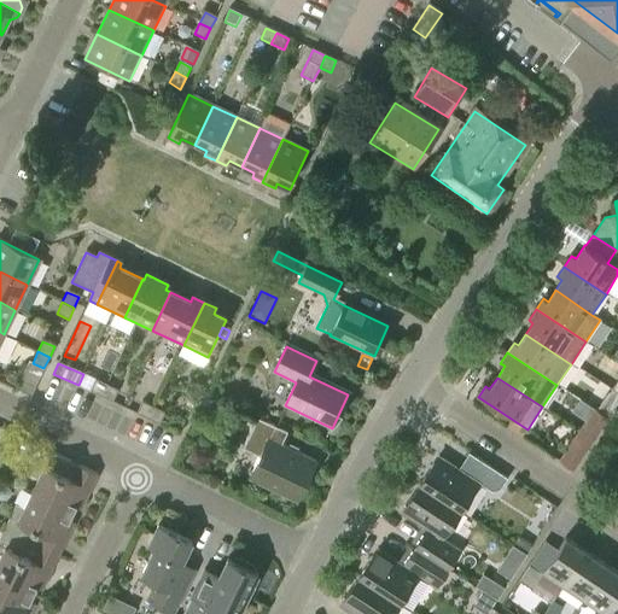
[(101,397),(106,386),(95,380),(91,391),(101,397)]
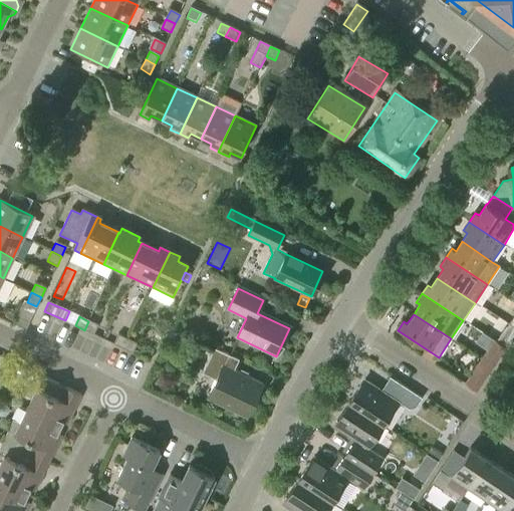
[(93,334),(97,325),(88,321),(84,330),(93,334)]
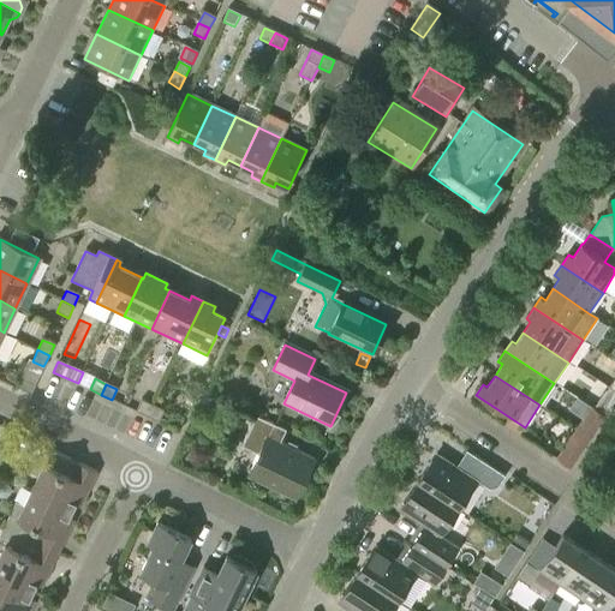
[(604,394),(593,409),(604,417),(610,407),(614,400),(604,394)]
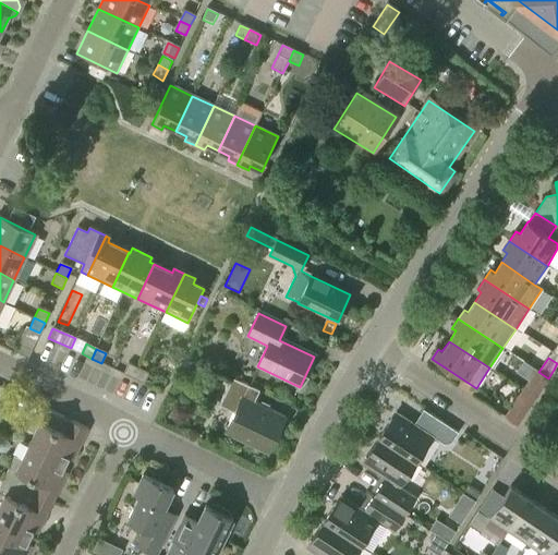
[(134,378),(138,369),(129,364),(123,374),(134,378)]
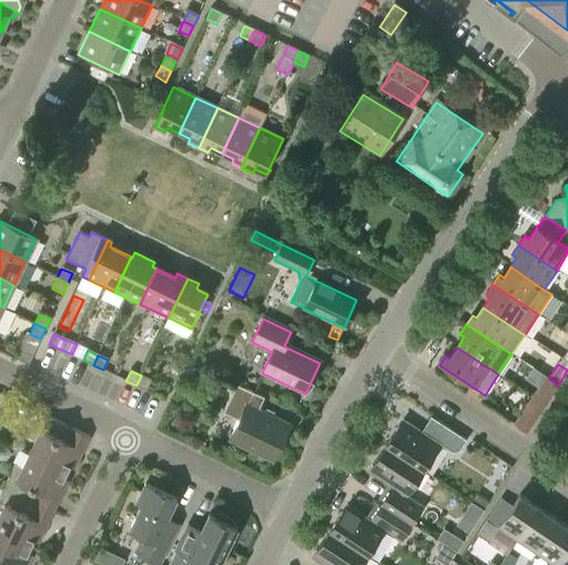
[(146,391),(151,381),(141,375),(137,385),(146,391)]
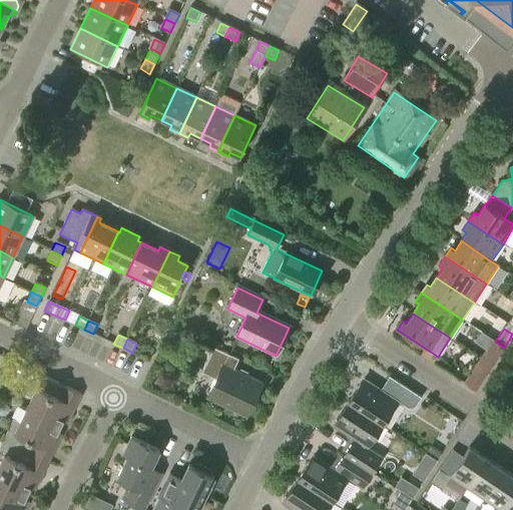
[(484,352),(480,358),(492,366),(496,360),(498,358),(500,355),(504,348),(495,342),(492,340),(484,352)]
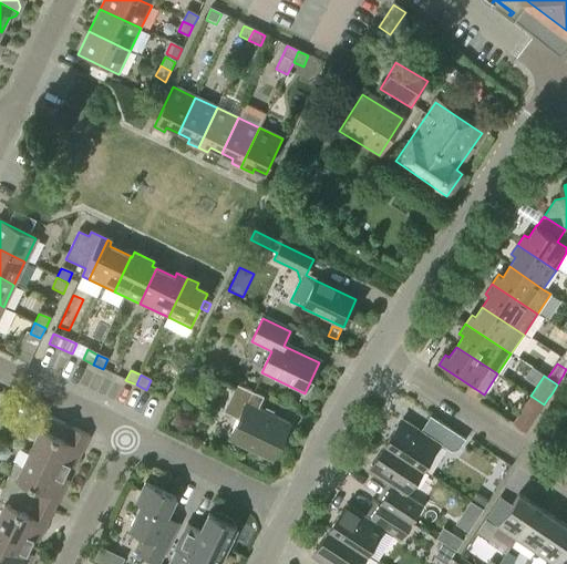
[(272,461),(289,426),(257,410),(263,398),(235,385),(222,412),(237,420),(228,440),(272,461)]
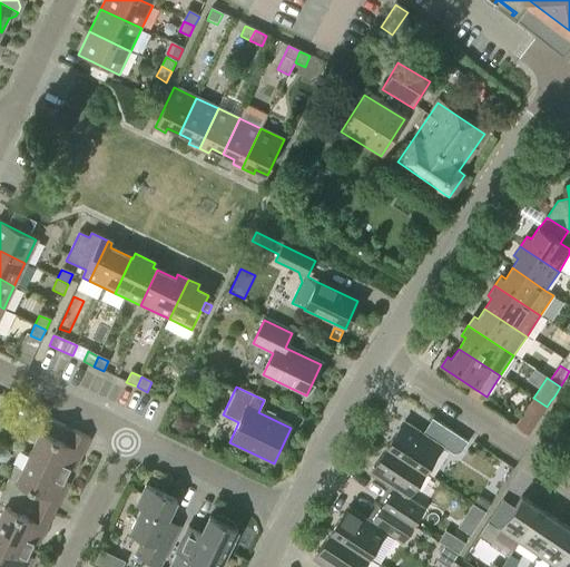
[(529,434),(547,407),(533,398),(516,426),(529,434)]
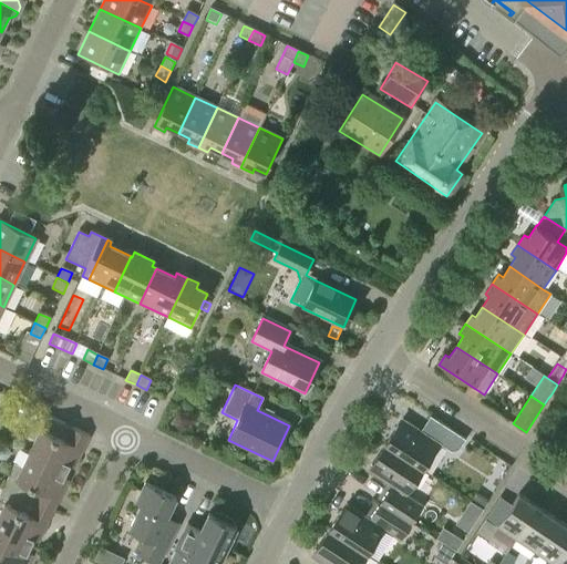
[(74,468),(82,450),(58,438),(64,424),(39,412),(27,437),(34,441),(28,454),(65,472),(69,465),(74,468)]
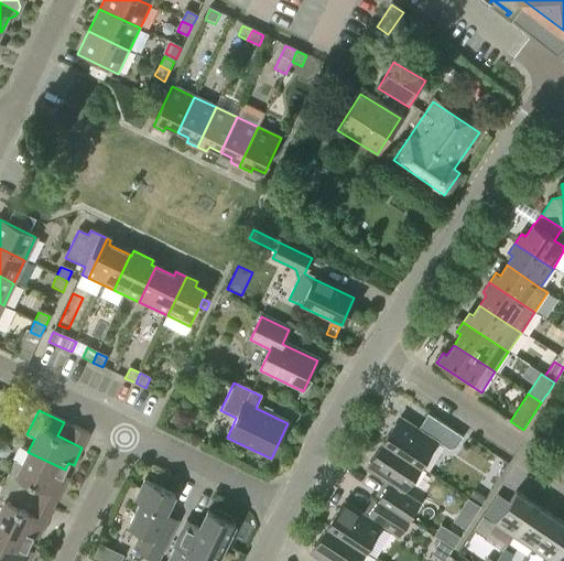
[(419,431),(399,418),(382,443),(419,467),(435,442),(447,450),(454,449),(461,438),(433,419),(426,429),(419,431)]
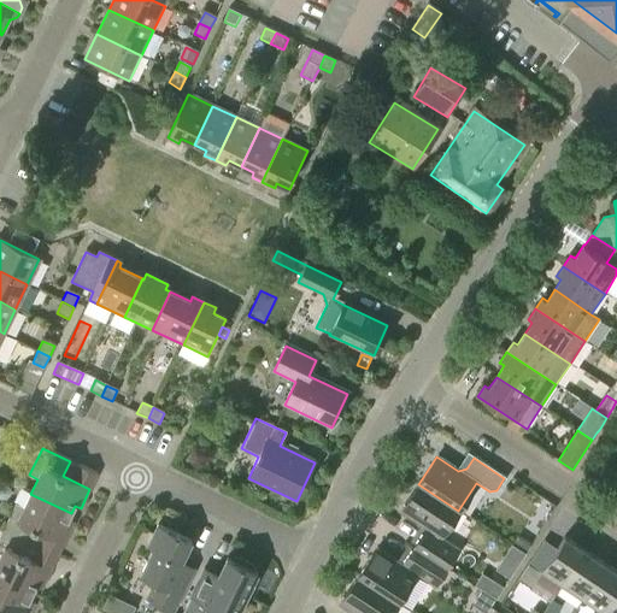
[(447,566),(458,550),(440,538),(458,511),(418,484),(399,513),(422,528),(423,535),(416,546),(447,566)]
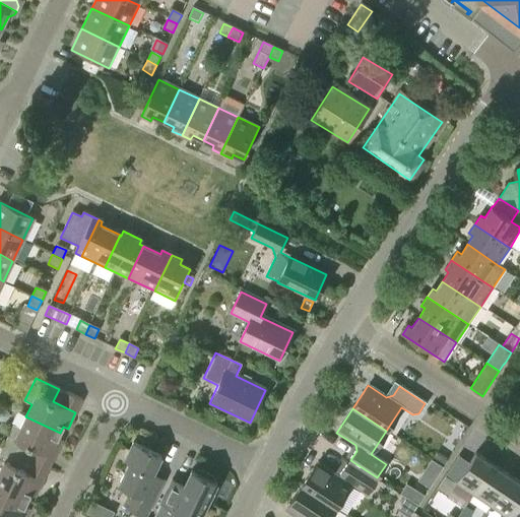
[(60,433),(25,416),(19,429),(12,426),(2,447),(25,458),(31,447),(54,458),(62,442),(57,440),(60,433)]
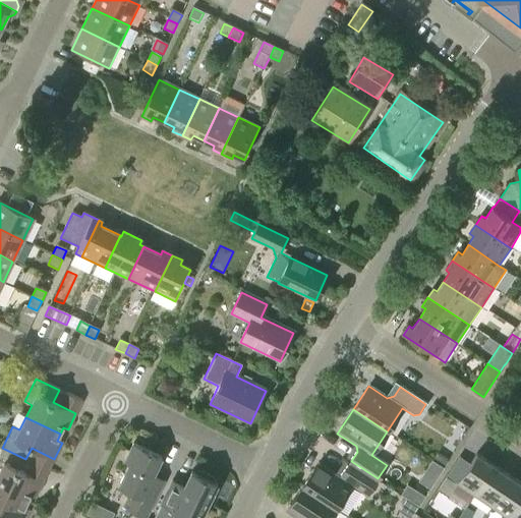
[(146,517),(158,492),(147,486),(162,457),(133,444),(125,461),(129,463),(119,485),(131,492),(123,507),(146,517)]
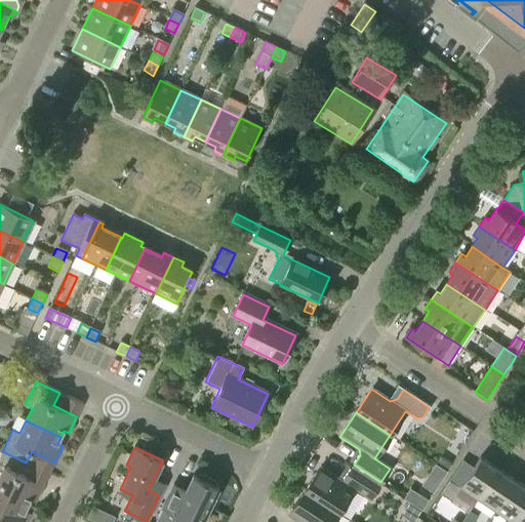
[(35,503),(43,486),(21,475),(26,463),(2,451),(0,455),(0,493),(28,507),(31,500),(35,503)]
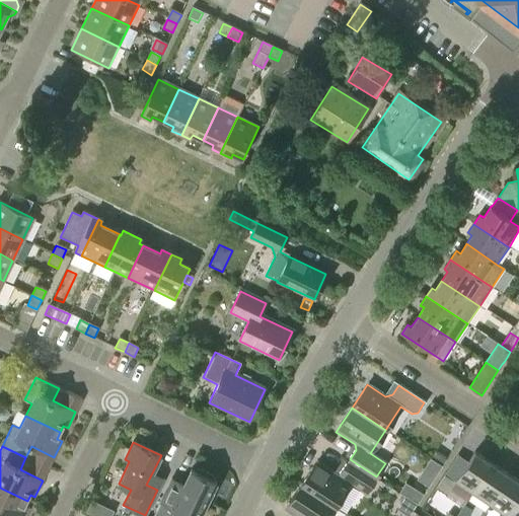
[(443,467),(448,459),(438,452),(432,459),(443,467)]
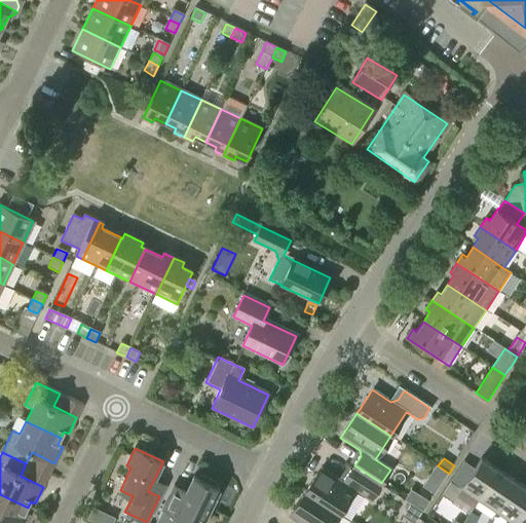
[(479,501),(498,472),(481,459),(460,489),(479,501)]
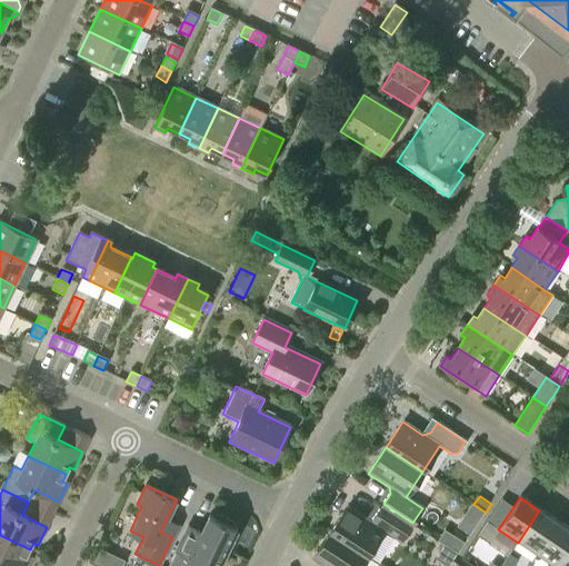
[(367,520),(347,507),(330,533),(367,556),(383,532),(396,539),(402,538),(410,527),(380,508),(373,518),(367,520)]
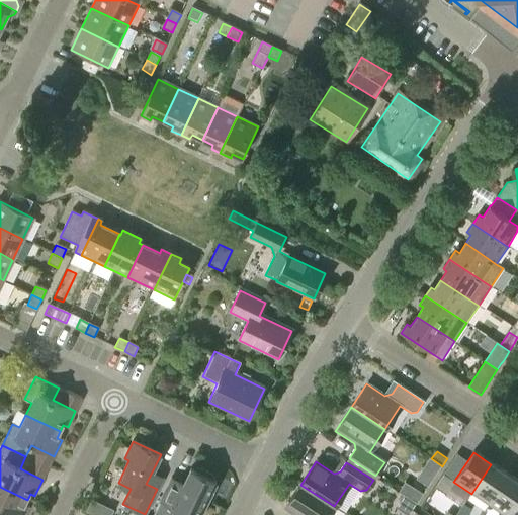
[(488,505),(508,476),(491,464),(471,494),(488,505)]
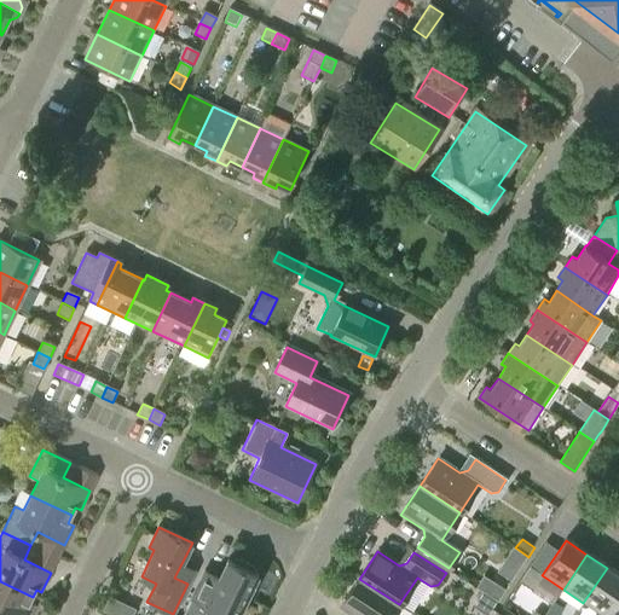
[(204,572),(184,614),(238,614),(258,575),(253,573),(254,569),(253,568),(252,568),(252,567),(250,566),(249,566),(248,564),(247,564),(246,563),(244,562),(243,562),(242,562),(241,561),(239,561),(238,561),(237,561),(236,560),(235,560),(233,560),(232,563),(231,562),(227,561),(218,579),(204,572)]
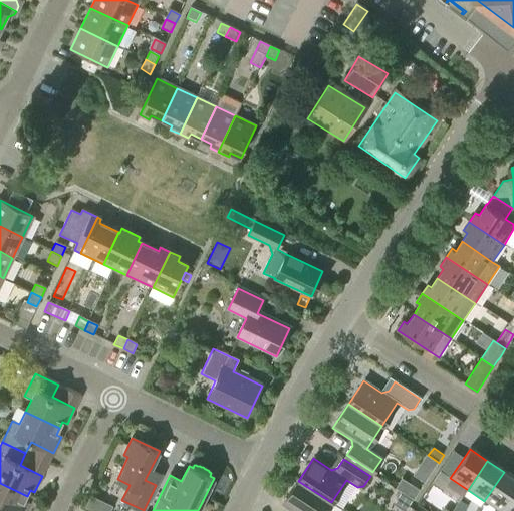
[(502,510),(513,492),(513,478),(504,472),(484,501),(498,510),(502,510)]
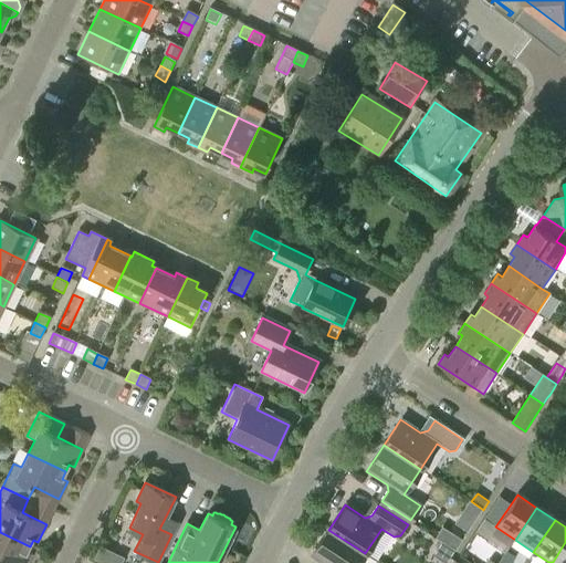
[(442,529),(435,541),(441,544),(454,553),(457,551),(460,546),(460,544),(462,542),(442,529)]
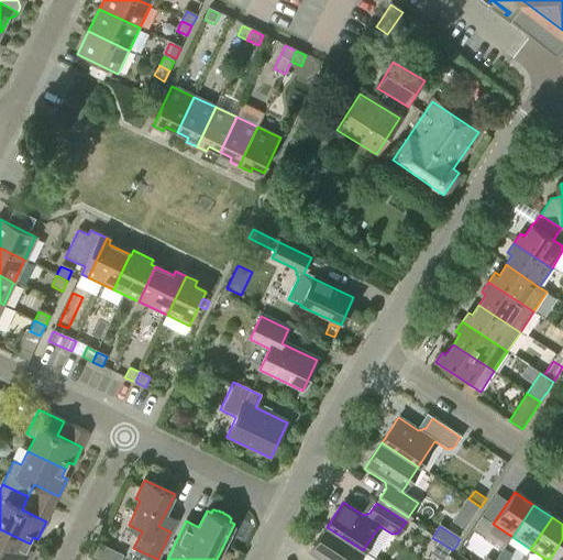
[(356,559),(363,550),(327,527),(309,553),(318,559),(356,559)]
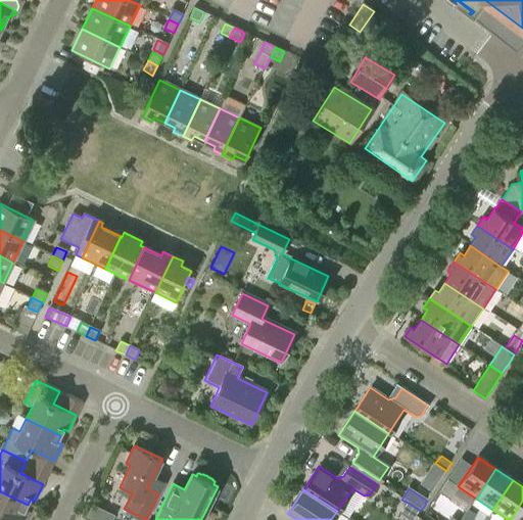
[(28,505),(0,491),(0,519),(26,519),(29,513),(25,511),(28,505)]
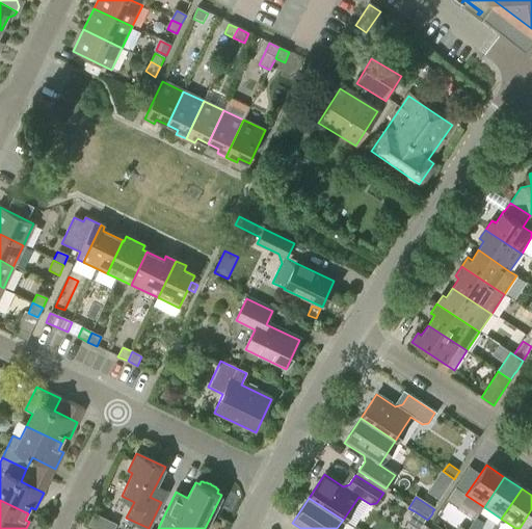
[(531,528),(531,509),(520,528),(531,528)]
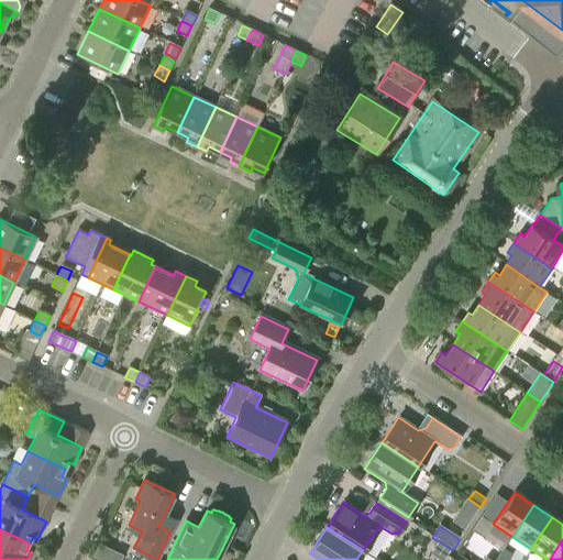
[(439,541),(434,549),(449,557),(452,550),(439,541)]
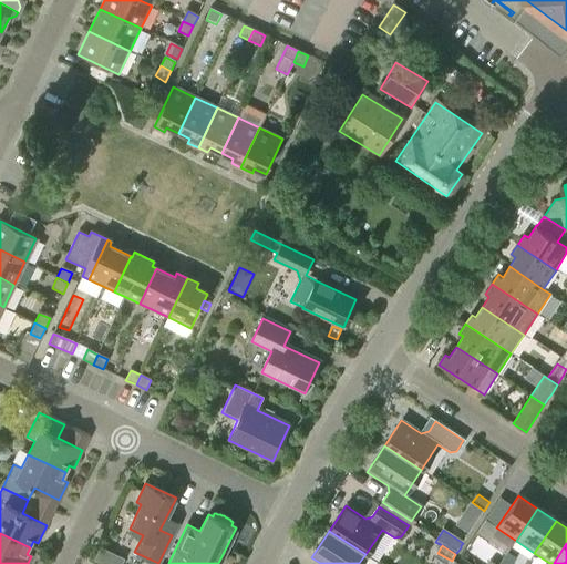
[(126,563),(129,559),(103,549),(99,560),(109,563),(126,563)]
